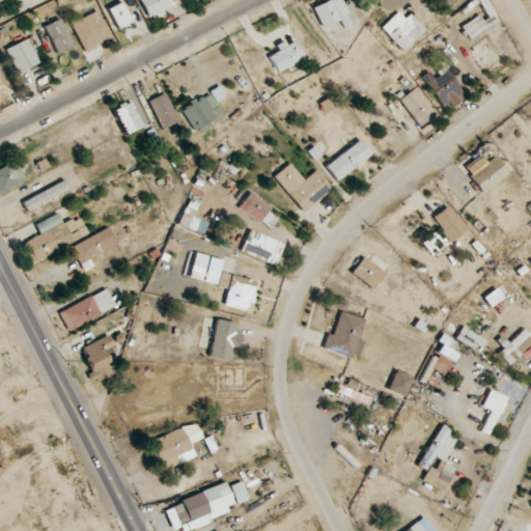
[(139,0),(149,20),(172,8),(168,0),(139,0)]
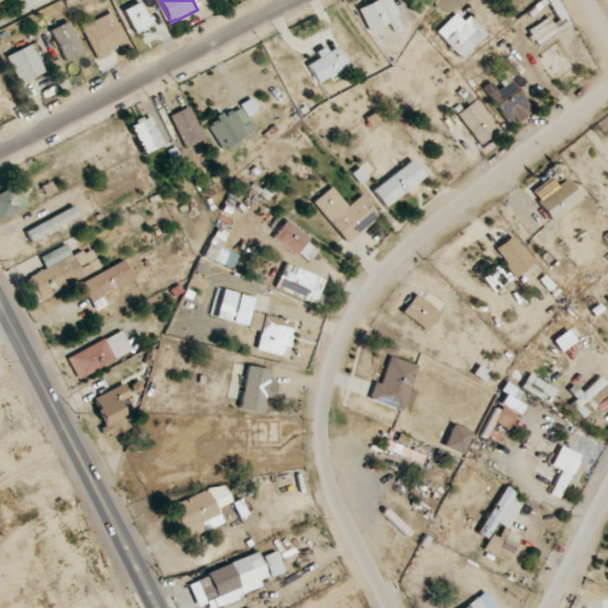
[(404,27),(390,0),(377,0),(358,10),(368,33),(388,24),(393,32),(404,27)]
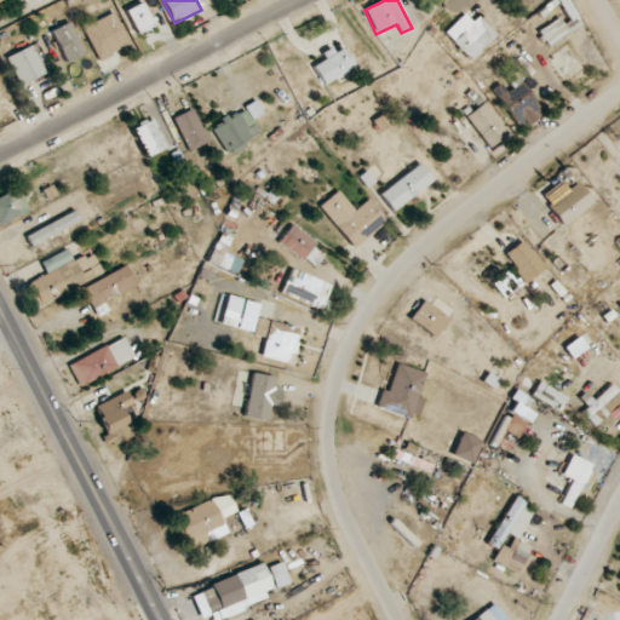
[(583,26),(568,0),(556,0),(555,1),(563,16),(538,30),(546,46),(583,26)]
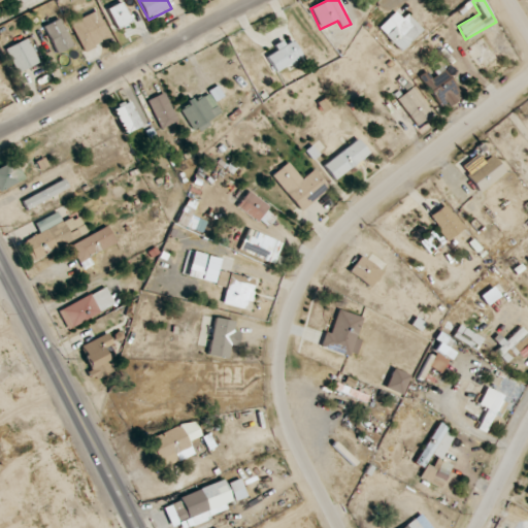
[(106,9),(116,28),(130,21),(121,2),(106,9)]
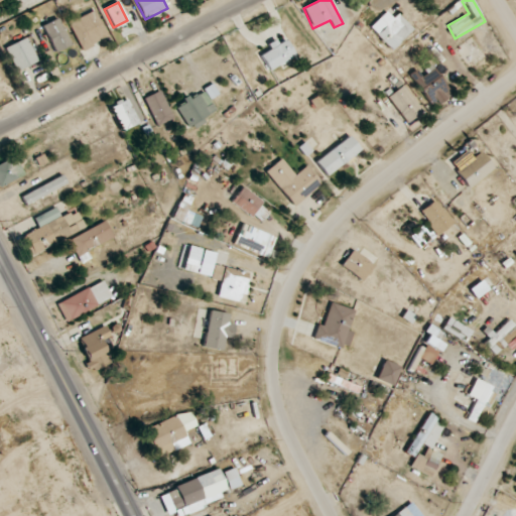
[(81,50),(101,42),(98,34),(104,31),(95,10),(69,20),(81,50)]
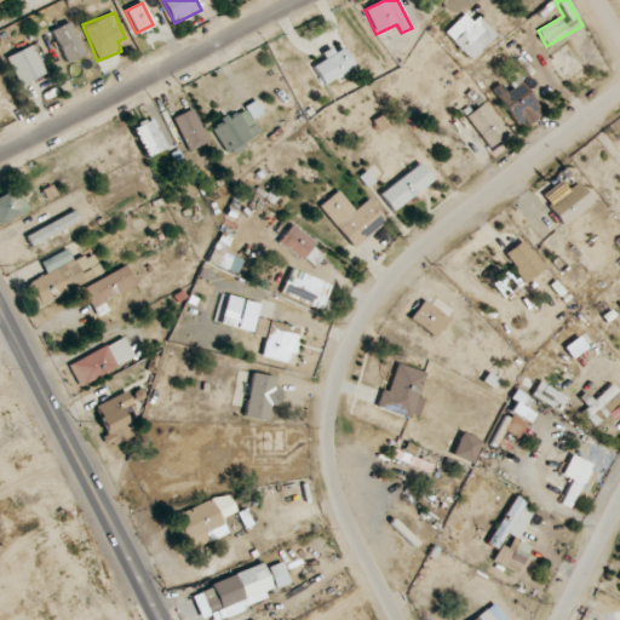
[(445,33),(471,61),(497,35),(477,16),(472,22),(464,13),(445,33)]
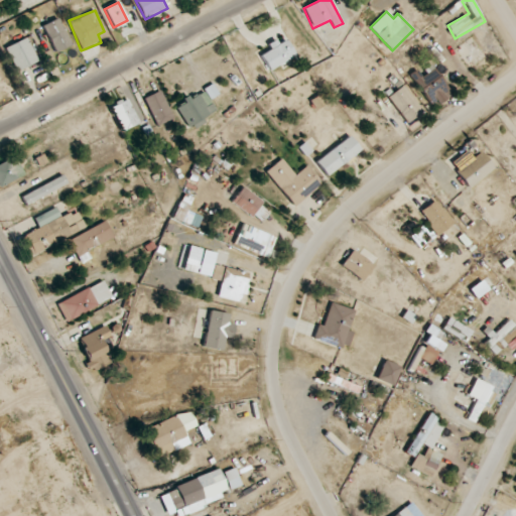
[(42,24),(54,52),(71,45),(58,18),(42,24)]
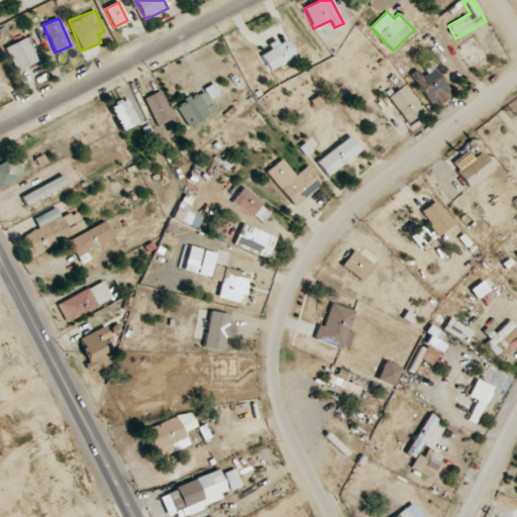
[(6,47),(17,72),(37,62),(26,37),(6,47)]
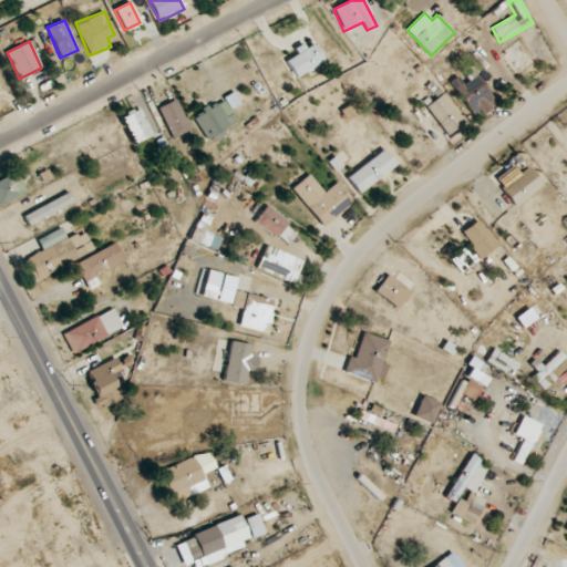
[(294,49),(297,54),(286,60),(296,78),(323,62),(315,44),(306,49),(302,43),(294,49)]
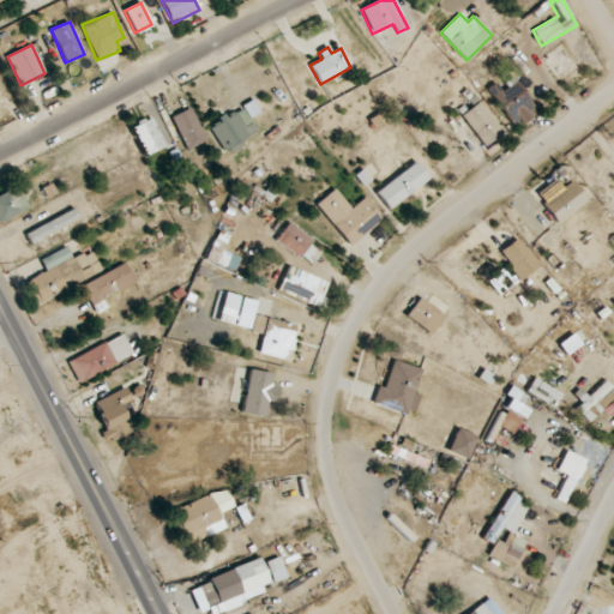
[(495,83),(487,89),(515,128),(537,112),(515,79),(500,89),(495,83)]
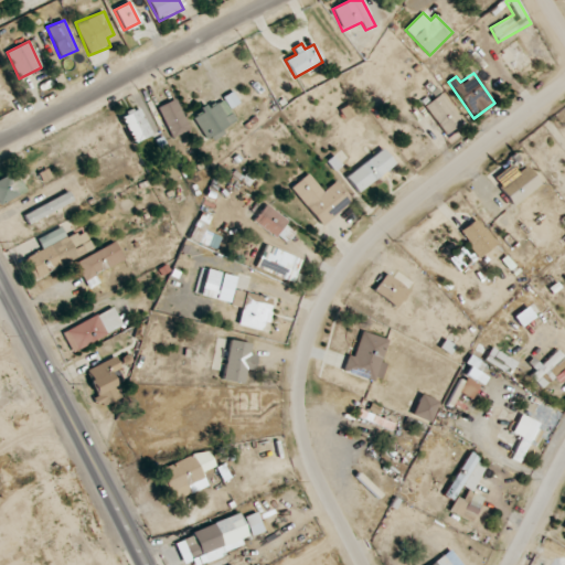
[(464,123),(440,93),(424,106),(446,135),(464,123)]
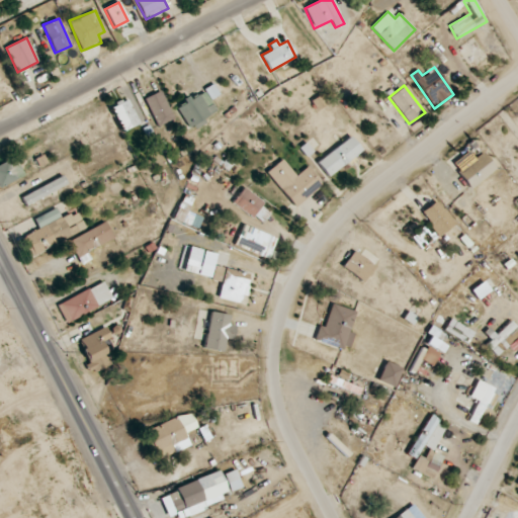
[(211,101),(221,97),(216,86),(206,90),(211,101)]
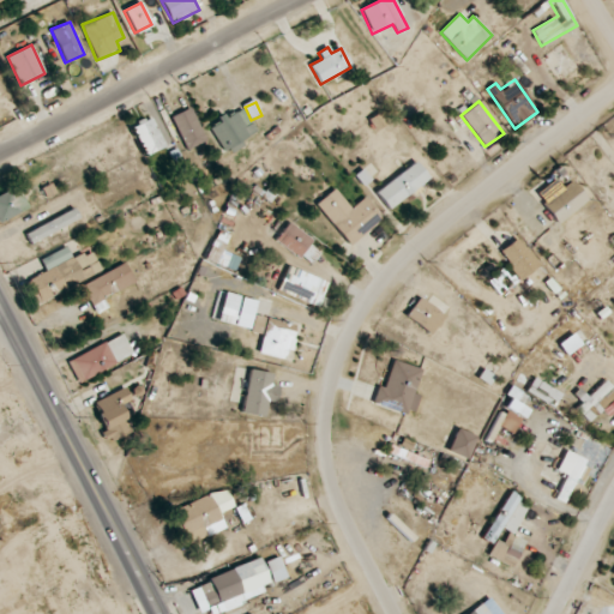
[(211,127),(224,155),(244,145),(241,139),(256,133),(244,107),(217,120),(220,124),(211,127)]
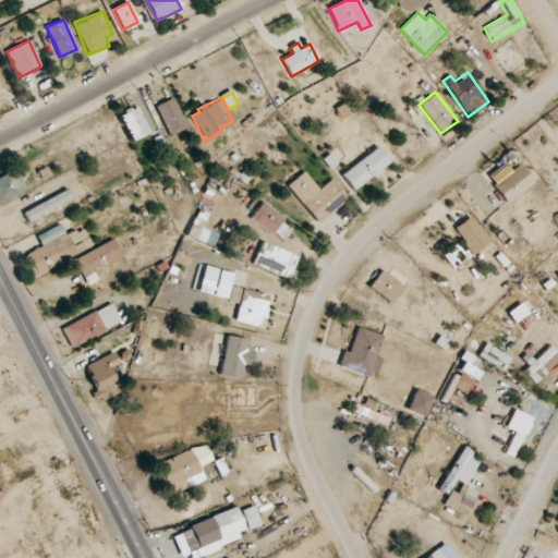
[(187,130),(174,98),(156,106),(168,137),(187,130)]
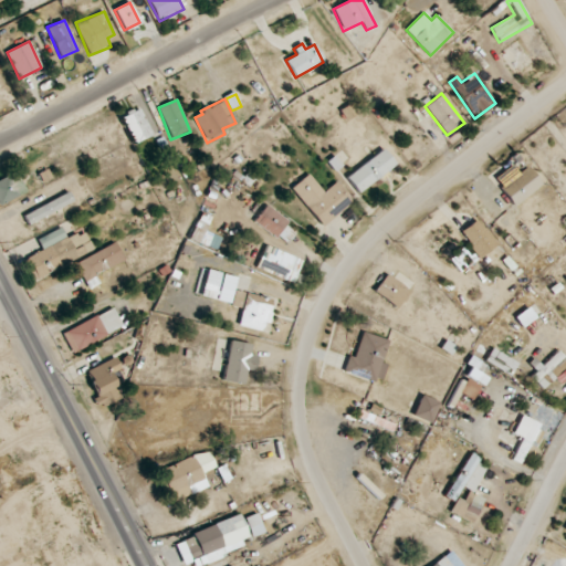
[(153,136),(142,107),(123,115),(134,144),(153,136)]
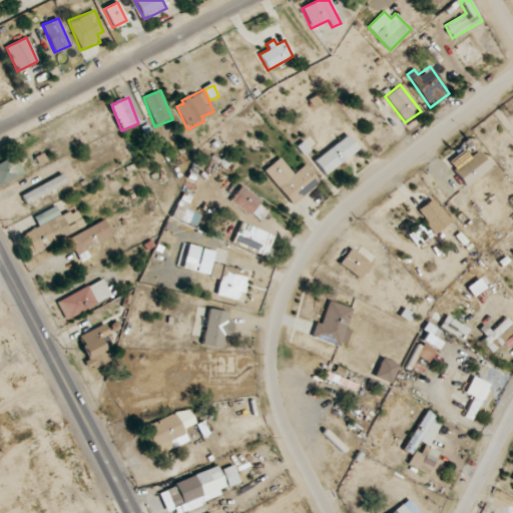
[(313,160),(323,174),(359,150),(349,135),(313,160)]
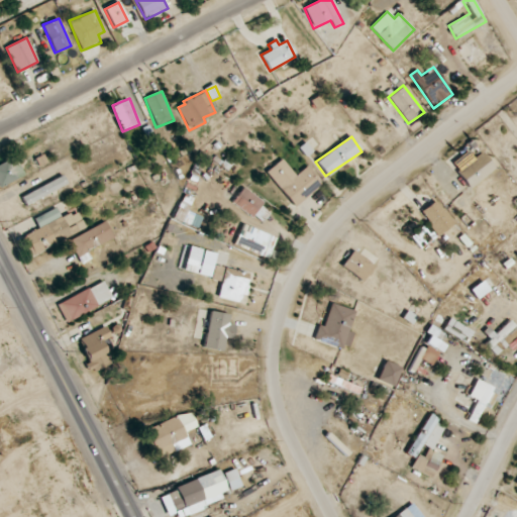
[(455,170),(468,188),(494,171),(483,152),(455,170)]
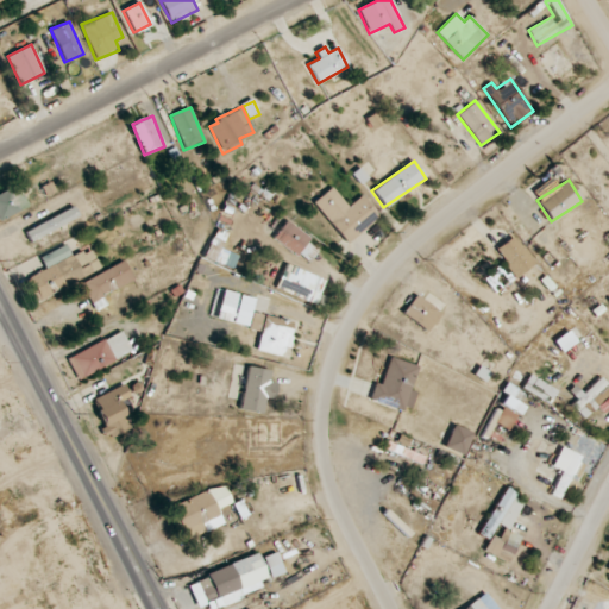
[(55,193),(52,183),(42,187),(45,196),(55,193)]
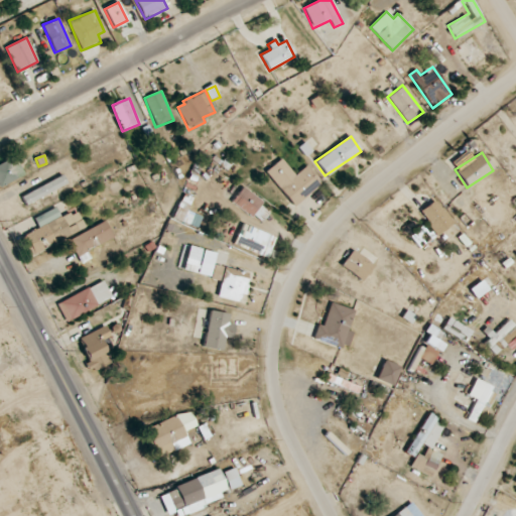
[(0,163),(0,186),(24,174),(14,156),(0,163)]
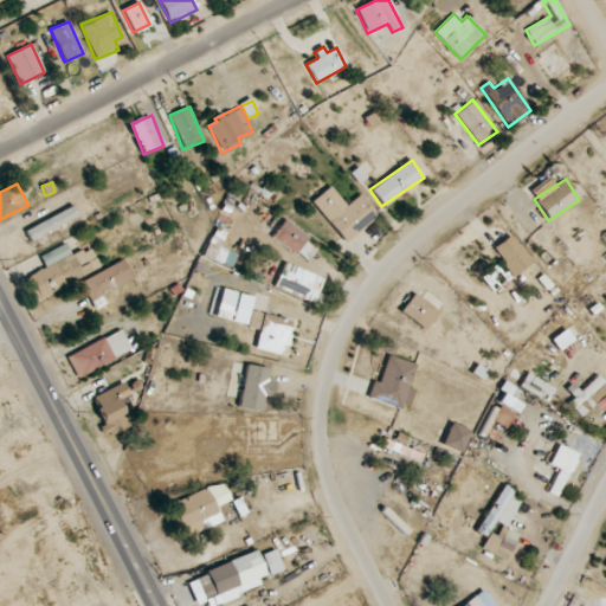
[(347,206),(329,186),(310,202),(346,243),(378,216),(360,194),(347,206)]
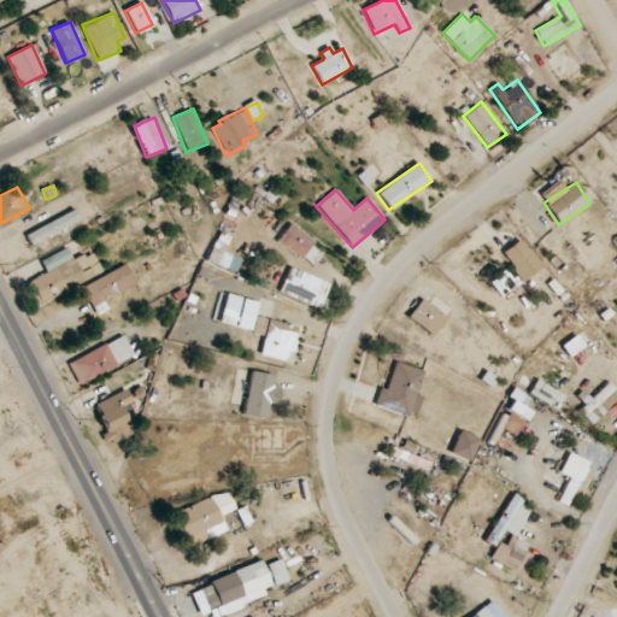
[(25,233),(30,244),(81,221),(76,211),(25,233)]
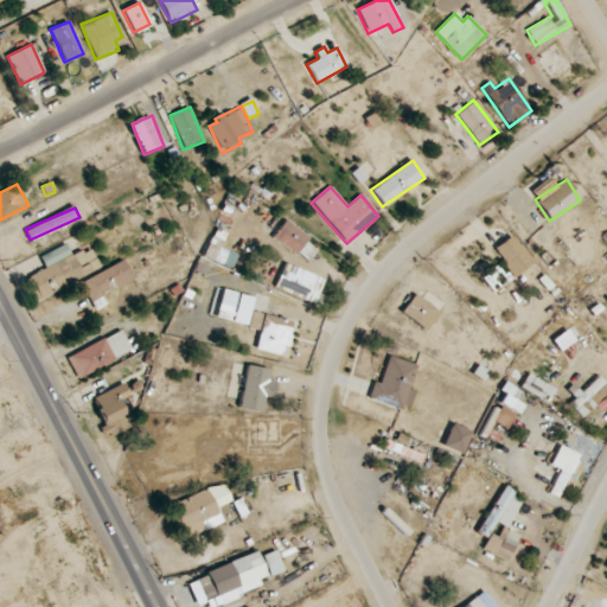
[(307,263),(317,250),(306,242),(310,237),(285,219),(272,237),(307,263)]
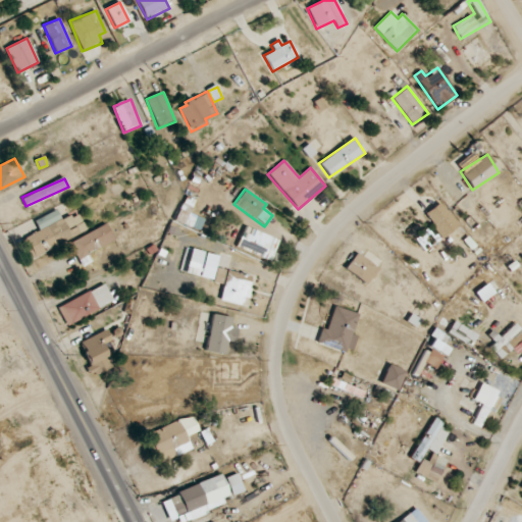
[(174,220),(199,230),(204,219),(188,212),(191,205),(183,201),(174,220)]
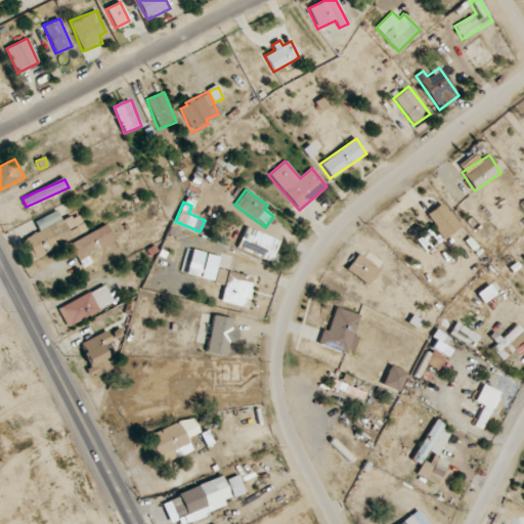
[(426,214),(442,239),(459,228),(443,203),(426,214)]
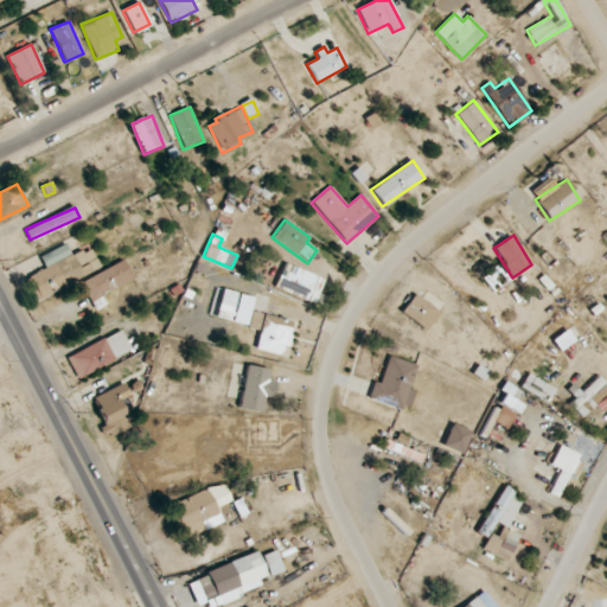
[(101,270),(91,248),(71,256),(65,243),(39,255),(45,269),(24,279),(33,300),(101,270)]
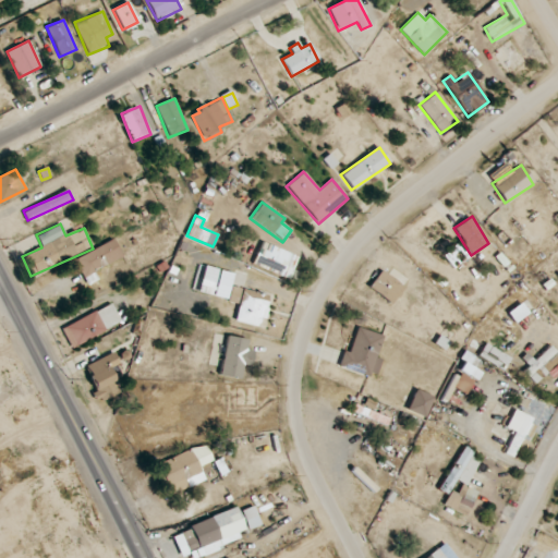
[(122,256),(113,239),(74,261),(83,278),(122,256)]
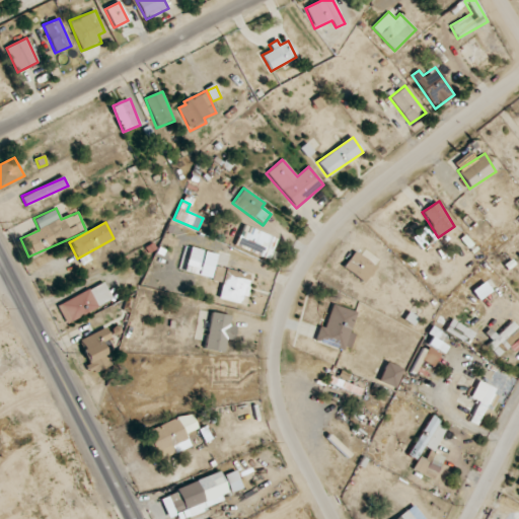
[(268,260),(277,238),(243,224),(234,245),(268,260)]
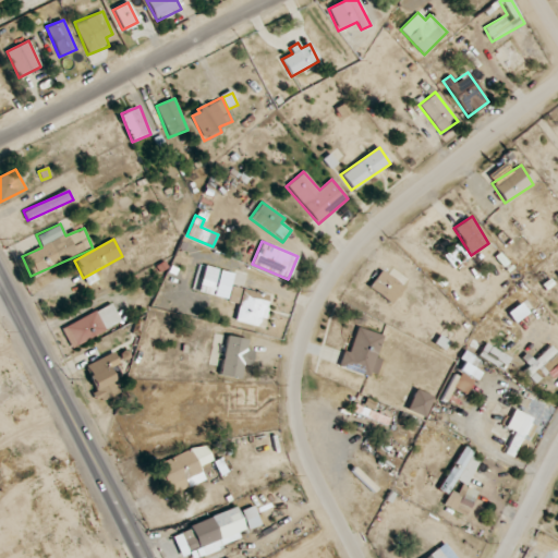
[(233,274),(220,270),(214,296),(227,299),(233,274)]
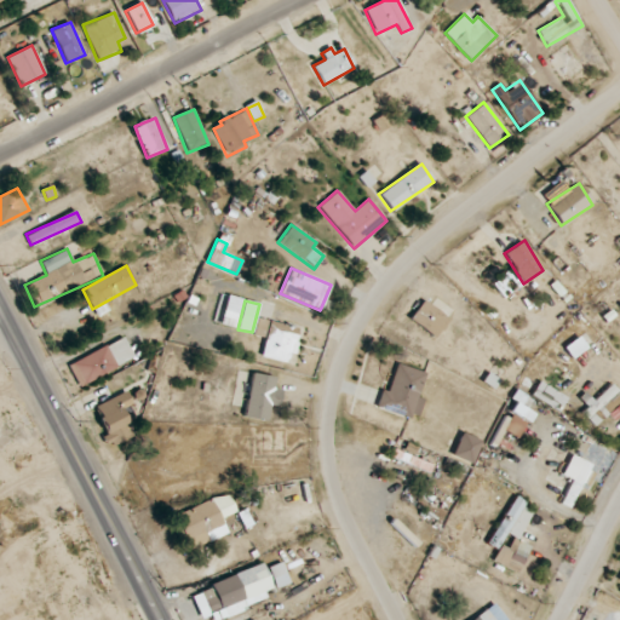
[(435,339),(448,319),(423,300),(408,321),(435,339)]
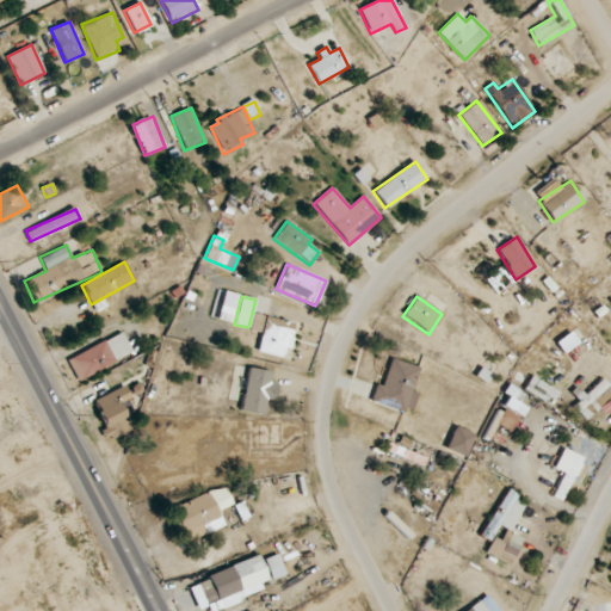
[(295,323),(253,313),(248,329),(261,333),(258,350),(287,357),(295,323)]
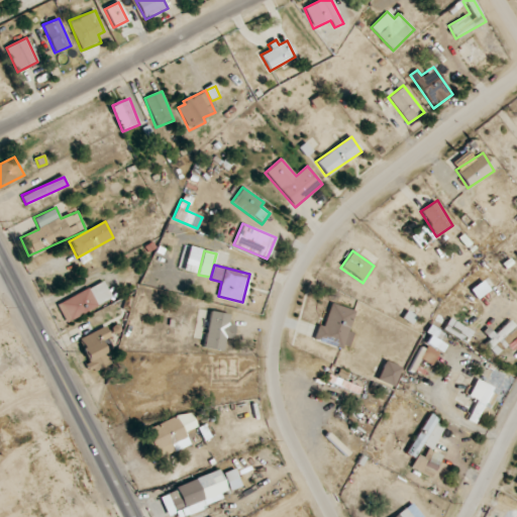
[(58,305),(67,322),(112,298),(103,281),(58,305)]
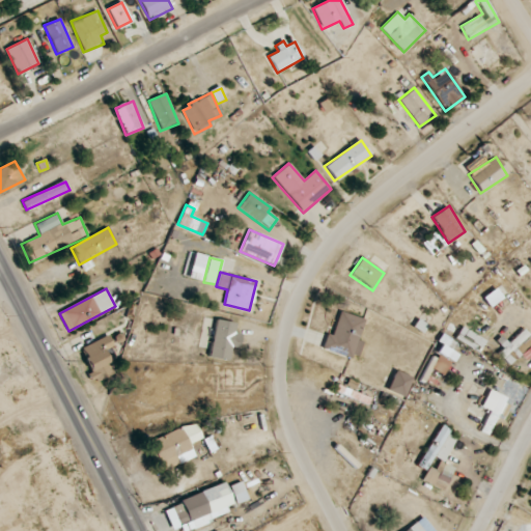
[(482,298),(490,307),(503,299),(496,288),(482,298)]
